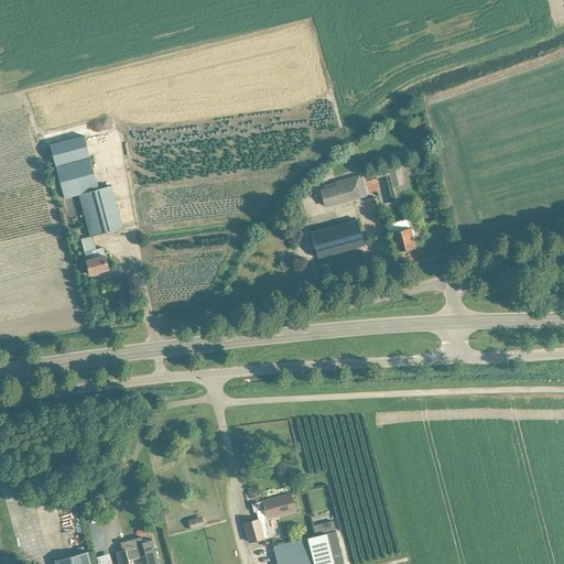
[(109,270),(106,259),(106,256),(105,256),(102,248),(96,249),(93,236),(123,228),(111,185),(99,188),(85,136),(51,144),(65,198),(79,195),(90,237),(82,239),(87,261),(86,261),(90,274),(109,270)]
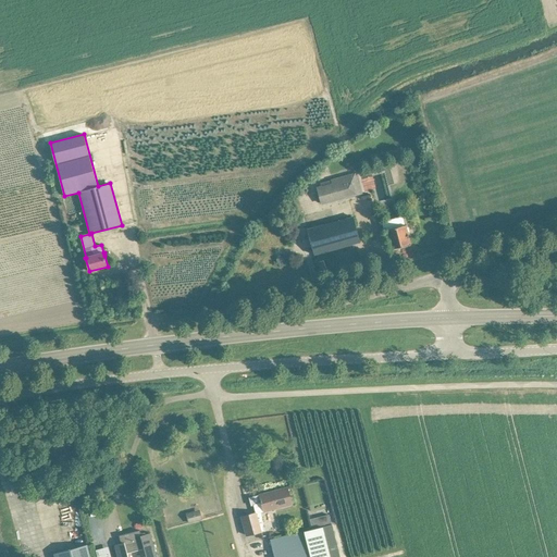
[(338,177),(330,180),(336,201),(344,199),(345,200),(357,196),(351,174),(338,177)]
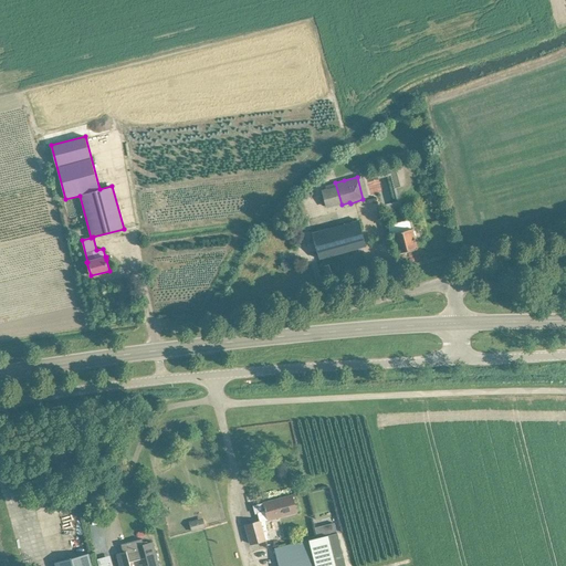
[(303,206),(295,208),(299,221),(306,219),(303,206)]
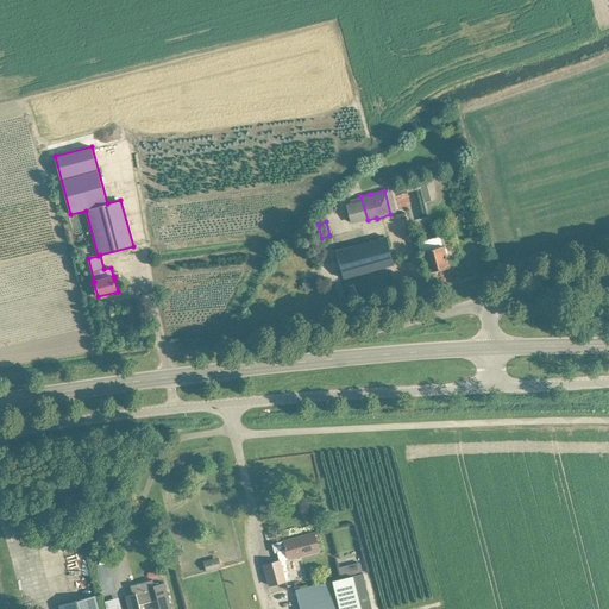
[(433,249),(424,251),(429,272),(449,268),(443,246),(439,237),(429,239),(433,249)]
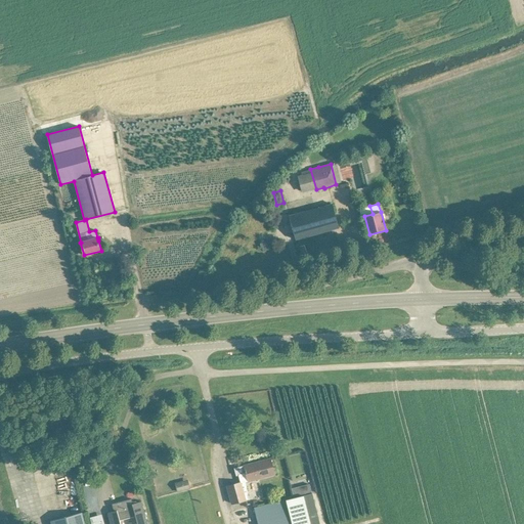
[(290,216),(293,230),(296,239),(339,228),(333,205),(290,216)]
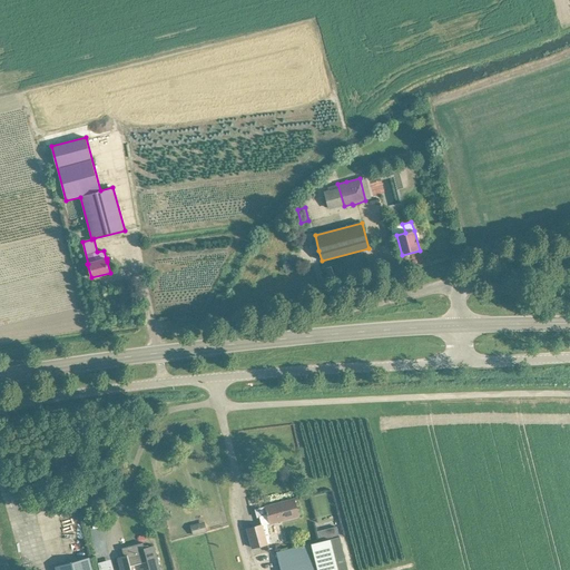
[(284,281),(302,277),(301,268),(282,272),(284,281)]
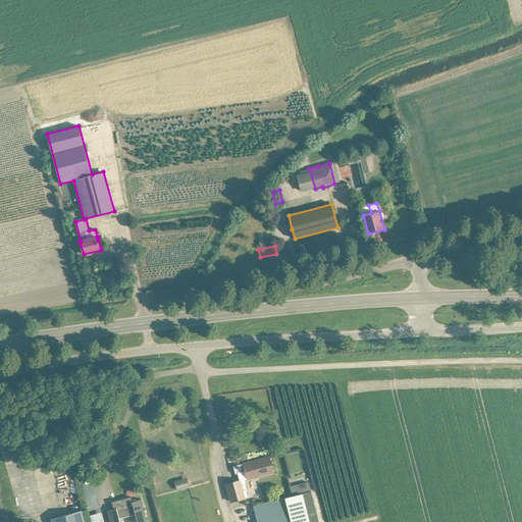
[(248,479),(273,472),(269,457),(233,467),(236,475),(238,474),(240,481),(229,484),(233,501),(247,497),(246,490),(249,489),(246,480),(248,479)]
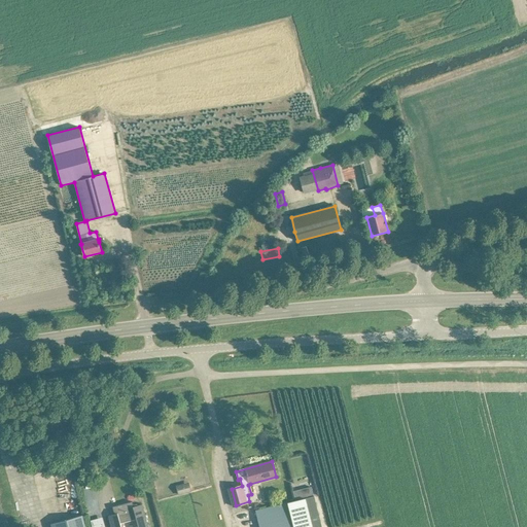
[(321,526),(314,496),(287,503),(287,502),(254,512),(258,526),(321,526)]
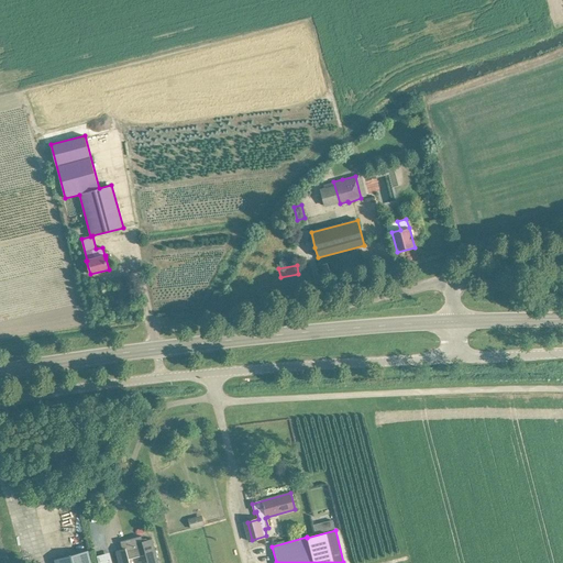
[(116,551),(119,562),(129,562),(129,559),(145,554),(147,562),(157,562),(152,539),(143,541),(141,536),(120,542),(122,550),(116,551)]
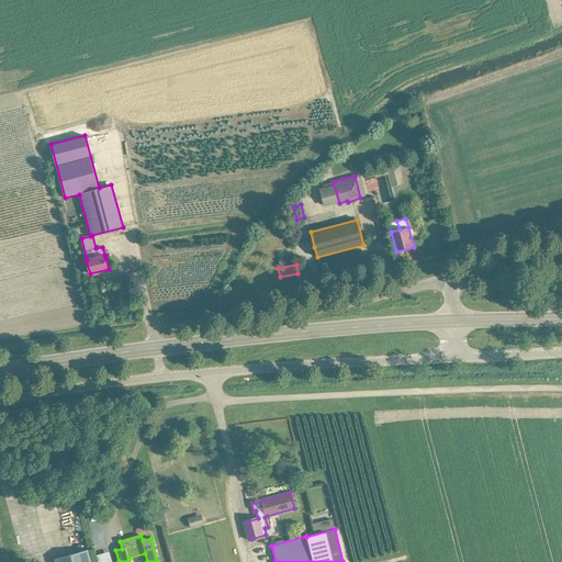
[(54,559),(55,561),(90,561),(87,550),(54,559)]
